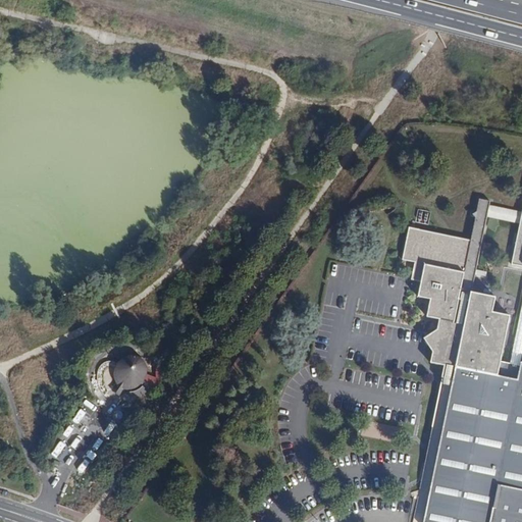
[(490,205),(491,201),(480,199),(471,240),(410,227),(404,259),(416,261),(413,278),(423,281),(419,296),(432,299),(428,316),(440,319),(438,328),(425,337),(436,342),(432,362),(445,364),(441,377),(451,379),(422,521),(521,521),(521,362),(520,363),(511,361),(510,364),(502,361),(502,359),(511,315),(493,312),(488,311),(491,295),(472,291),(488,216),(490,205)]
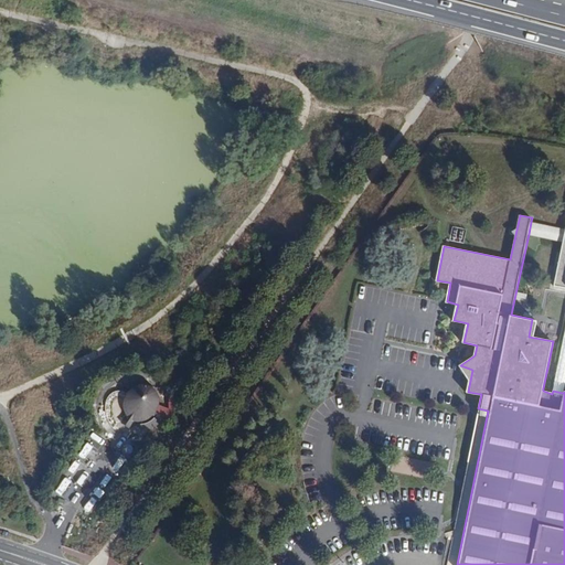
[(564,228),(531,222),(529,234),(564,242),(564,235),(564,228)]
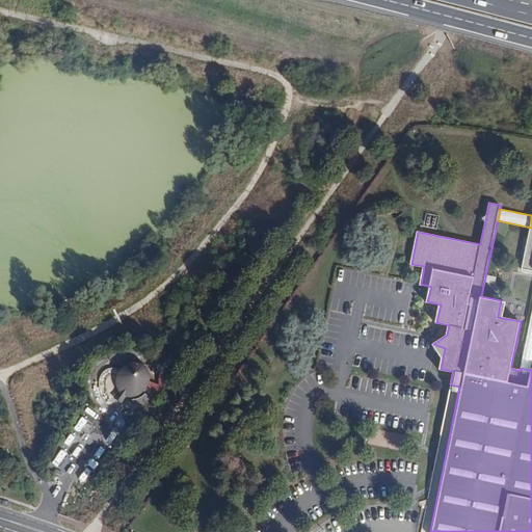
[(531,221),(531,228),(522,269),(531,270),(531,221)]
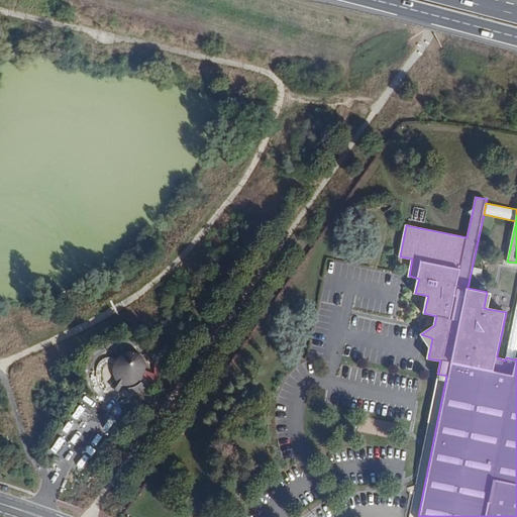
[(492,294),(487,292),(484,308),(489,309),(492,294)]
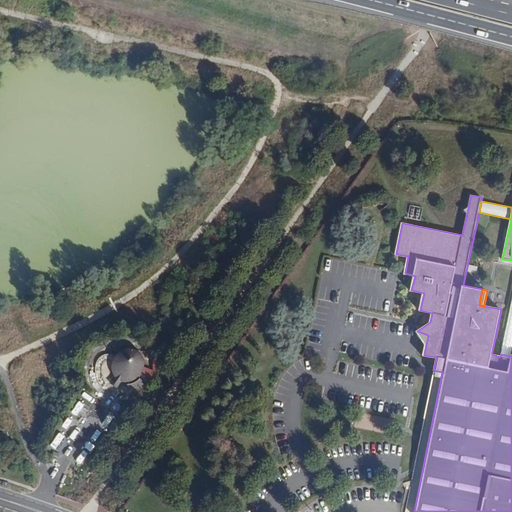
[(510,356),(511,355),(511,348),(511,301),(501,354),(510,356)]
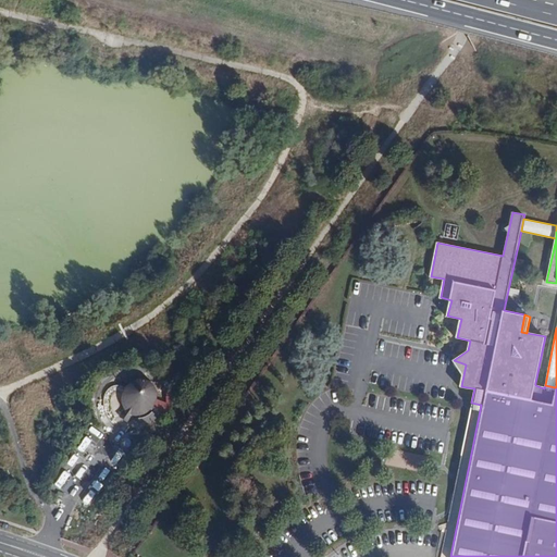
[(136,416),(140,416),(144,415),(148,413),(151,410),(155,406),(156,400),(156,396),(155,392),(152,388),(148,385),(144,383),(139,383),(135,383),(131,385),(127,387),(125,391),(123,394),(123,399),(124,405),(126,409),(121,415),(130,421),(133,413),(136,416)]
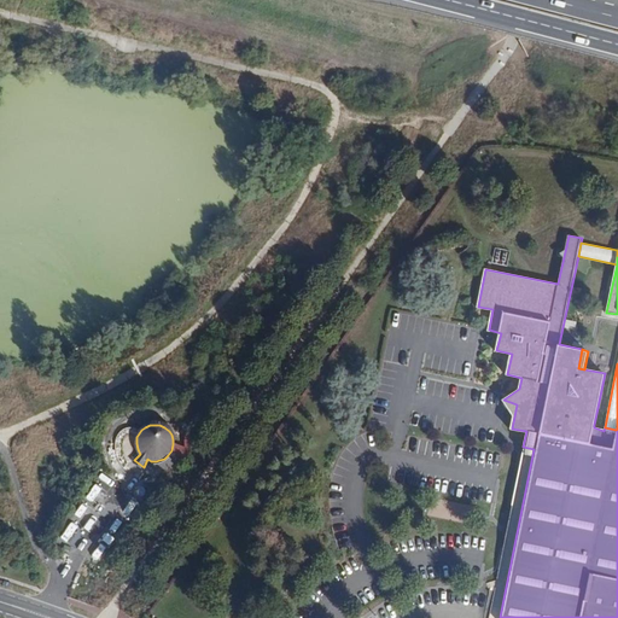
[(159,460),(156,461),(161,470),(164,470),(168,467),(170,466),(176,462),(168,455),(164,459),(159,460)]
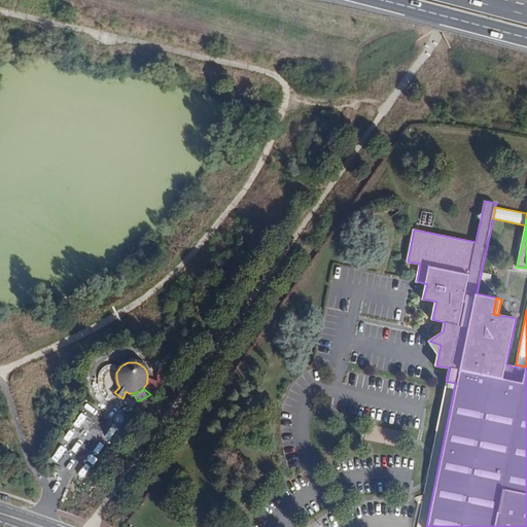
All buildings are outlined.
